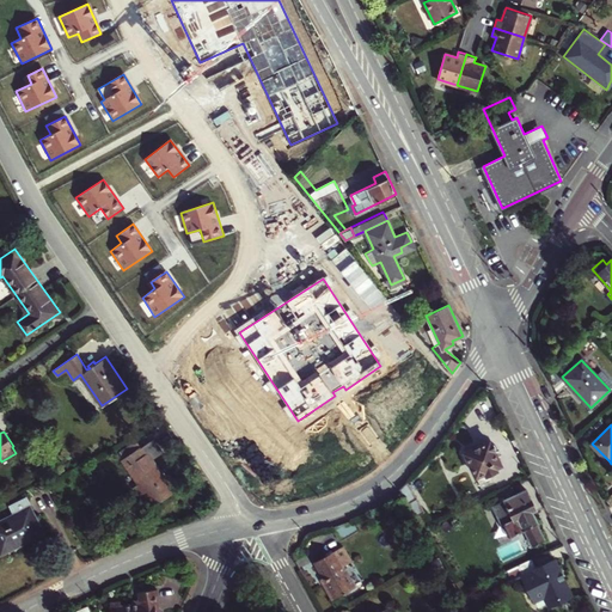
[(491,445),(490,441),(478,447),(477,446),(475,446),(470,448),(470,450),(470,451),(465,453),(482,488),(495,482),(491,473),(497,471),(496,466),(501,464),(495,452),(496,451),(497,448),(496,444),(494,444),(491,445)]
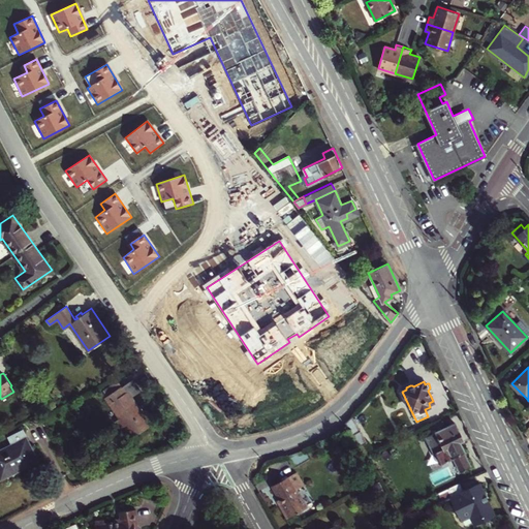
[(126,429),(131,437),(148,426),(143,418),(145,417),(128,392),(125,393),(121,386),(105,398),(127,428),(126,429)]
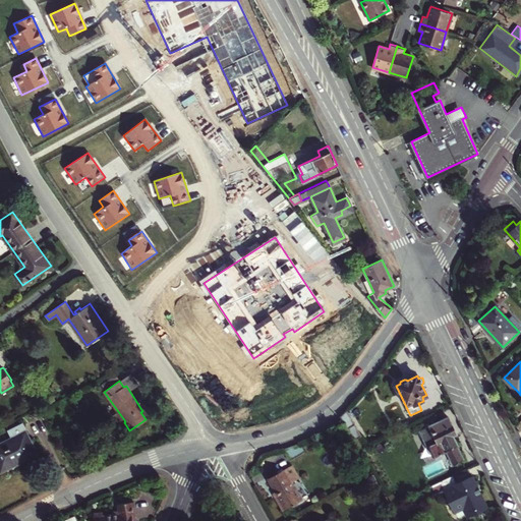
[(456,433),(448,417),(419,431),(426,448),(429,446),(435,456),(445,451),(452,465),(463,460),(456,446),(457,446),(452,436),(456,433)]
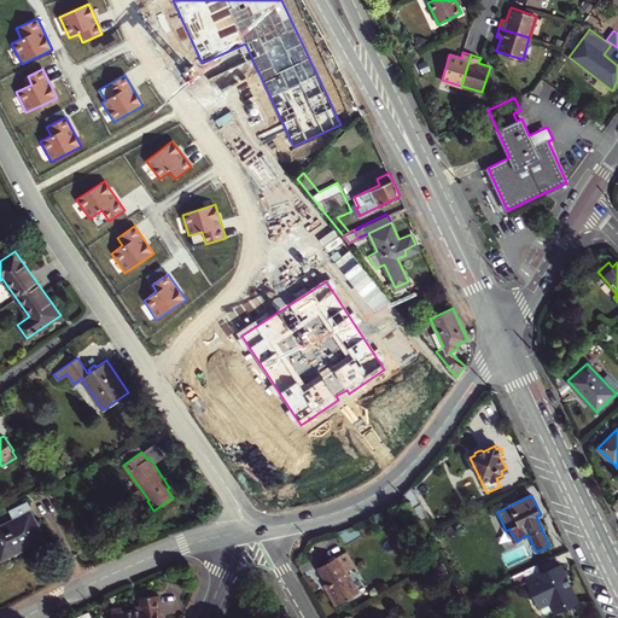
[(1,528),(0,528),(0,552),(1,555),(13,549),(15,552),(41,538),(34,524),(36,523),(27,502),(10,509),(13,518),(0,525),(1,528)]
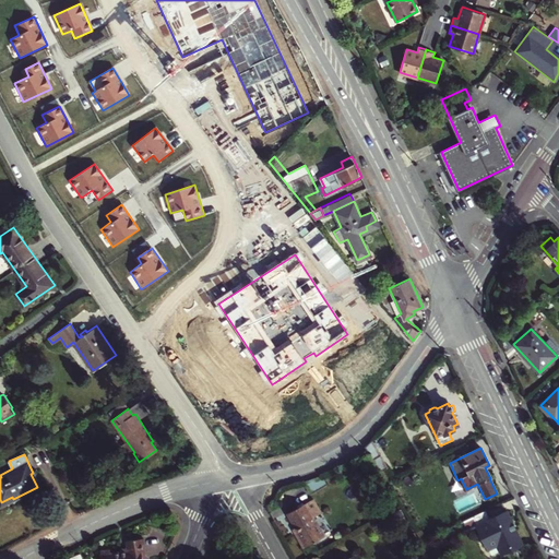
[(375,464),(369,454),(361,460),(367,468),(375,464)]
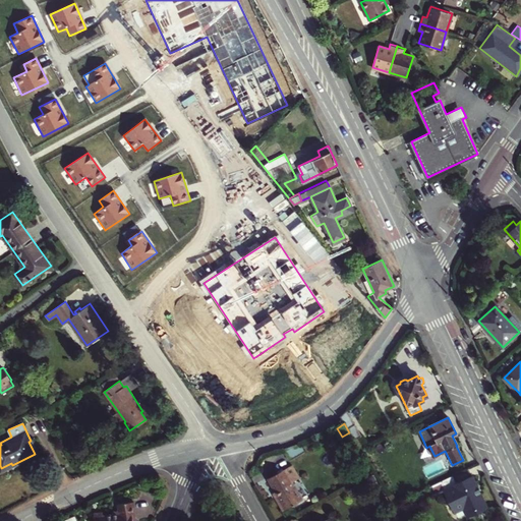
[(301,443),(285,449),(291,461),(307,452),(301,443)]
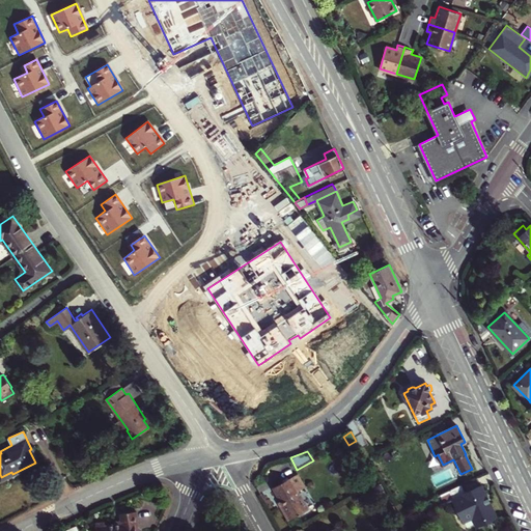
[(306,487),(299,474),(290,478),(287,477),(284,478),(284,481),(275,487),(284,505),(282,505),(290,520),(309,509),(299,492),(306,487)]
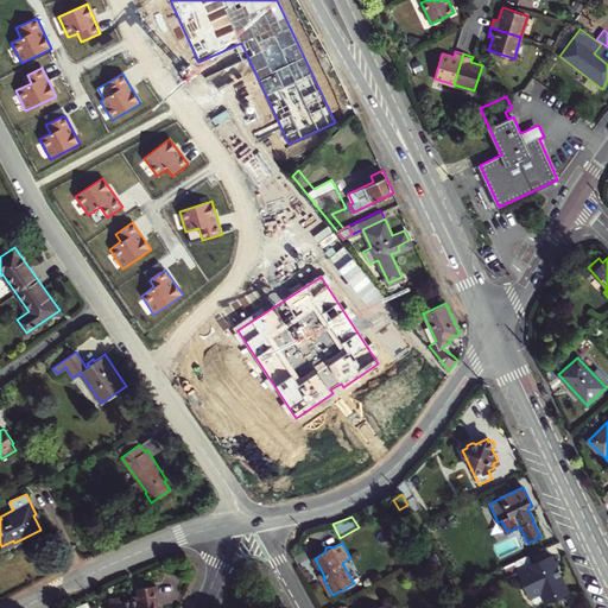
[(529,556),(504,568),(508,578),(519,574),(531,599),(542,594),(545,603),(568,593),(551,557),(533,565),(529,556)]
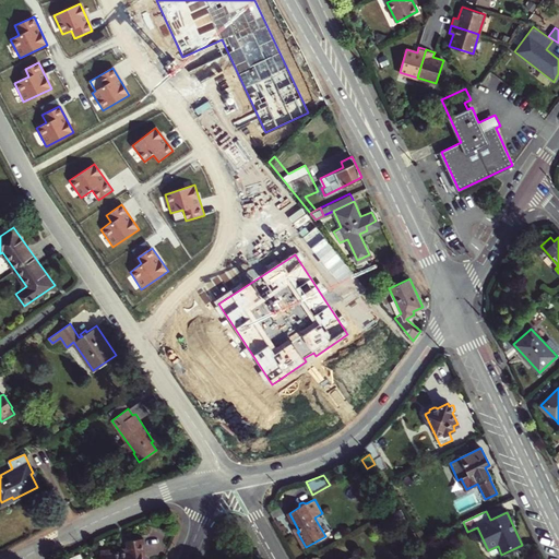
[(146,558),(144,538),(128,540),(129,547),(122,547),(123,552),(98,555),(98,558),(146,558)]
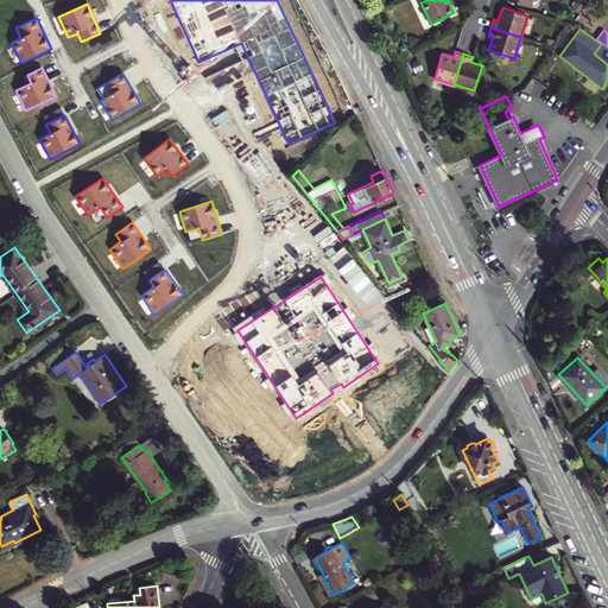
[(468,586),(460,589),(463,597),(473,594),(468,586)]
